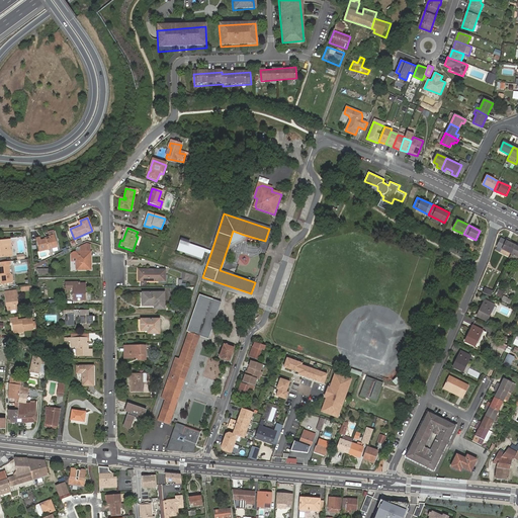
[(243,239),(244,235),(233,231),(229,244),(231,245),(243,239)]
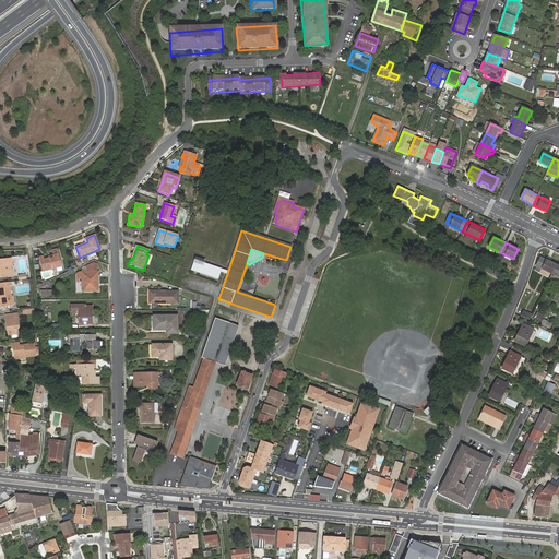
[(49,259),(49,258),(43,259),(43,258),(39,259),(42,272),(62,266),(59,250),(52,251),(54,256),(54,258),(49,259)]
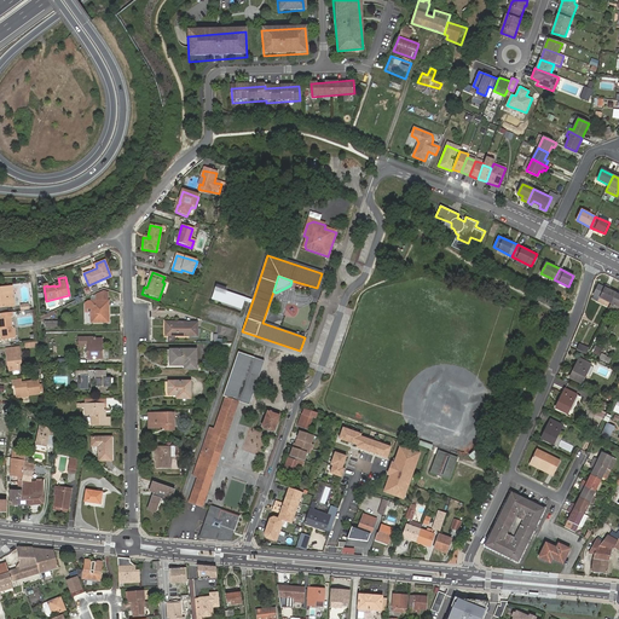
[(0,305),(13,304),(11,283),(0,283),(0,305)]
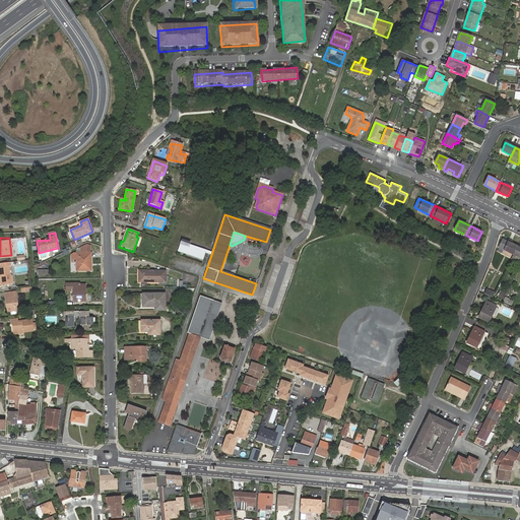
[(513,255),(518,246),(512,243),(512,242),(509,240),(504,250),(513,255)]
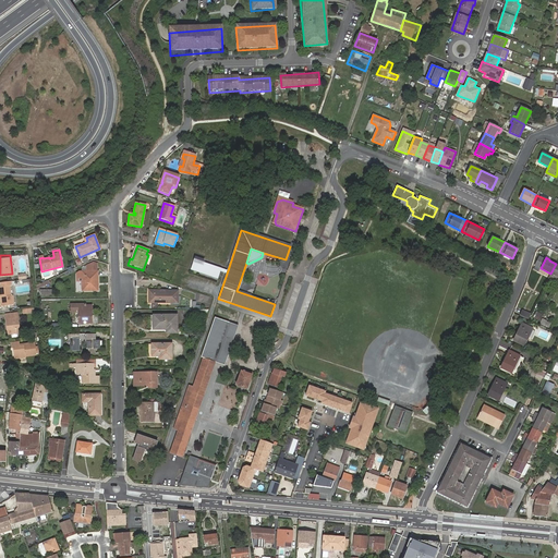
[(228,270),(194,258),(190,269),(218,279),(221,271),(227,274),(228,270)]
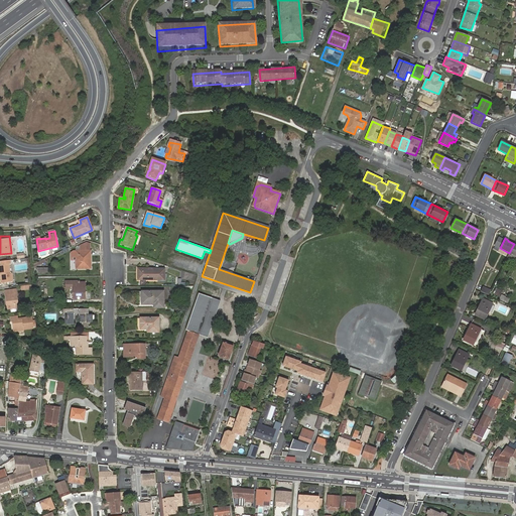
[(90,251),(90,244),(86,243),(79,246),(79,251),(90,251)]
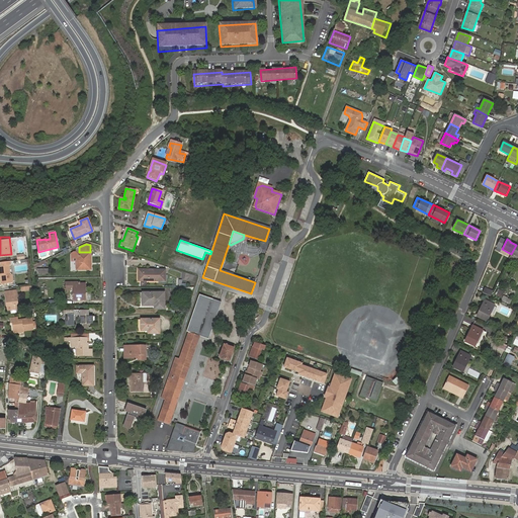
[(79,252),(76,252),(76,262),(76,270),(90,270),(90,252),(79,252)]
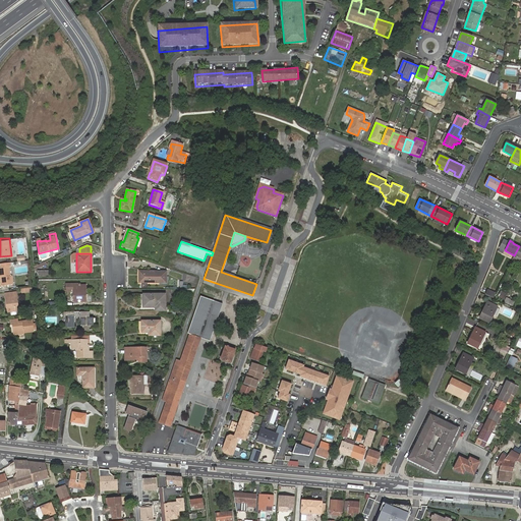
[(520,258),(514,255),(512,261),(520,265),(520,258)]
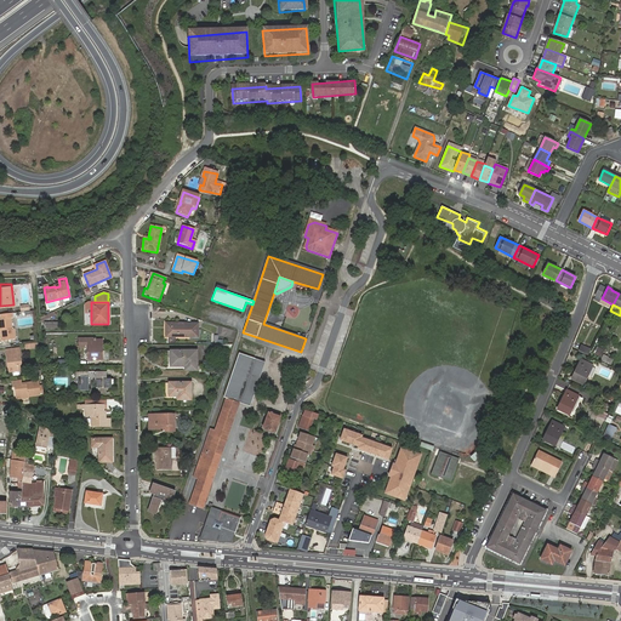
[(12,312),(0,313),(1,318),(0,317),(0,329),(3,329),(4,339),(13,339),(13,328),(11,328),(10,317),(12,317),(12,312)]
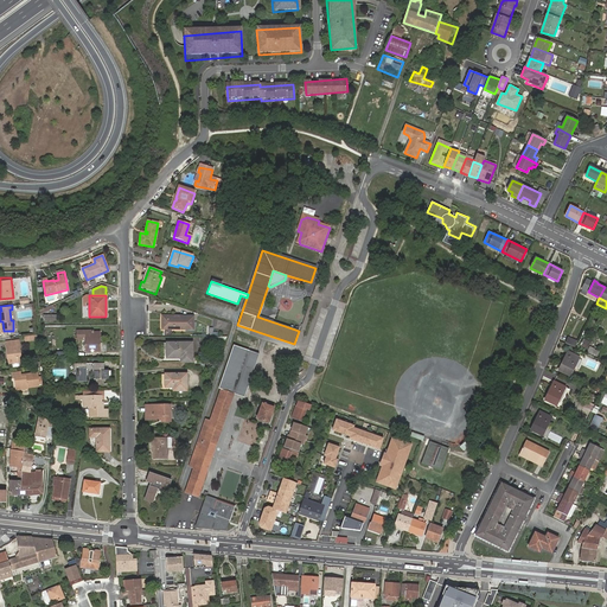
[(185,320),(186,317),(163,317),(161,330),(193,330),(193,320),(185,320)]
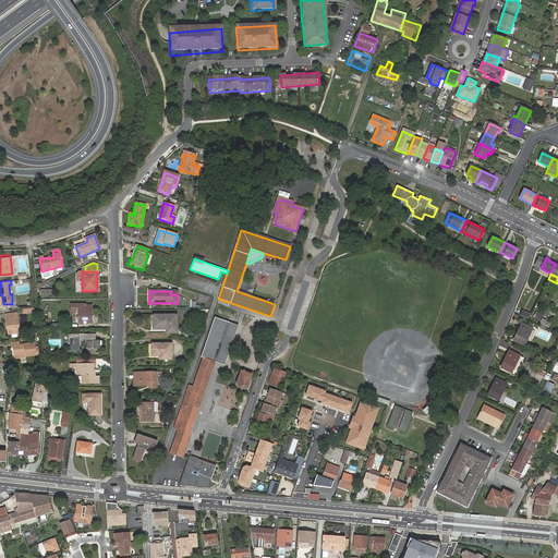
[(85,304),(71,305),(71,312),(75,312),(75,311),(79,311),(79,324),(92,324),(92,305),(85,305),(85,304)]
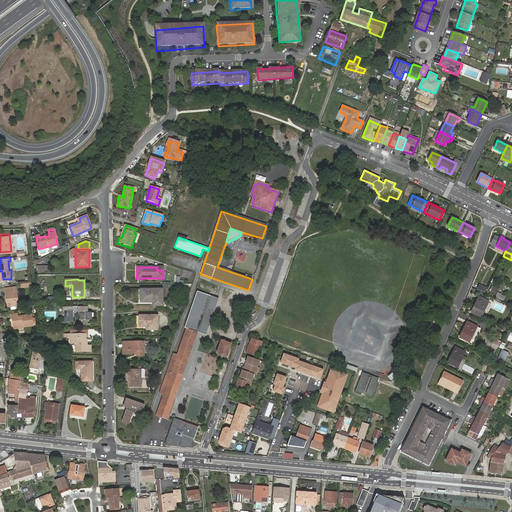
[(480,283),(478,287),(486,291),(488,287),(480,283)]
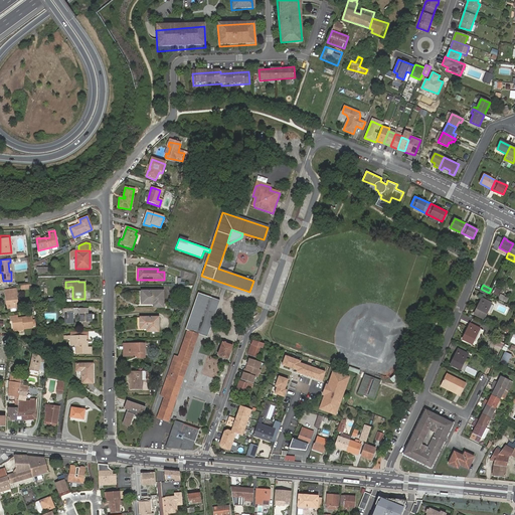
[(495,288),(493,294),(498,296),(501,290),(495,288)]
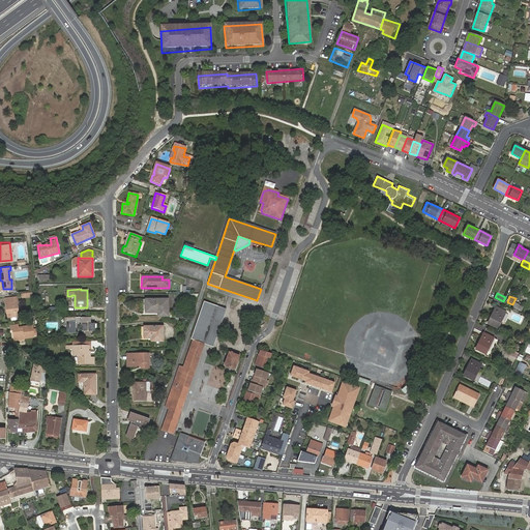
[(168,299),(145,299),(145,313),(158,313),(158,316),(168,316),(168,299)]
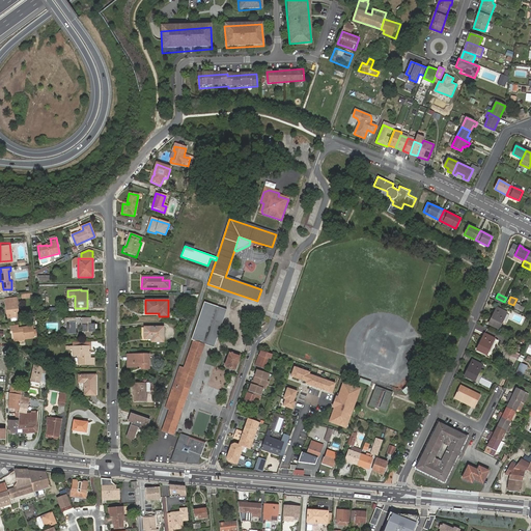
[(16,301),(4,302),(5,307),(6,306),(7,312),(5,312),(6,316),(17,315),(17,311),(15,311),(14,306),(16,305),(16,301)]
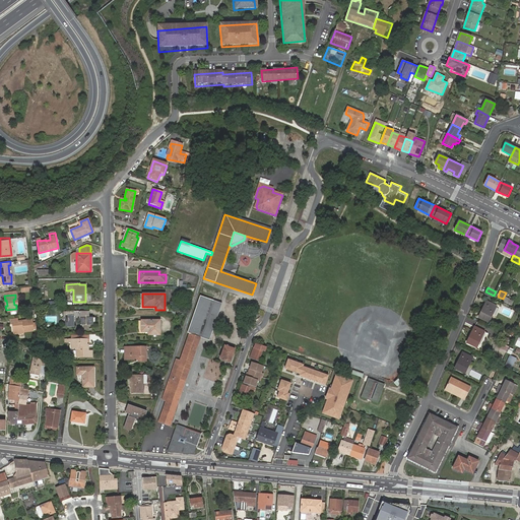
[(222,303),(200,296),(187,332),(189,333),(200,336),(210,340),(222,303)]
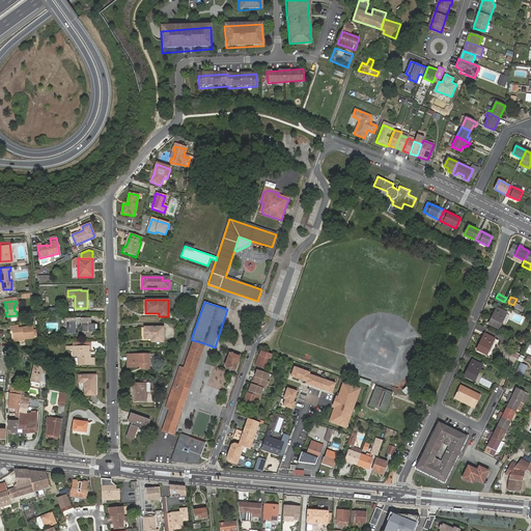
[(506,313),(497,308),(488,325),(499,329),(506,313)]
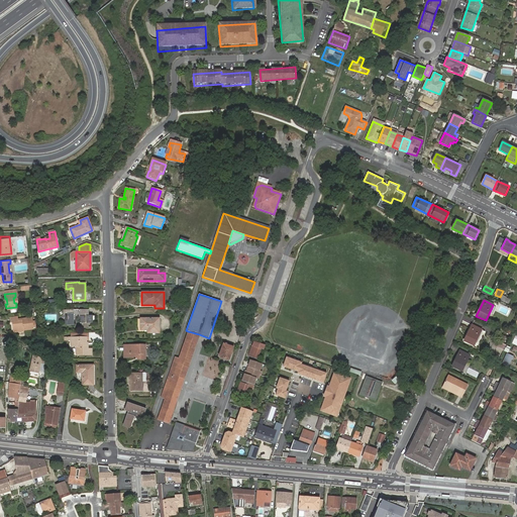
[(88,310),(63,310),(63,315),(65,315),(65,325),(74,325),(74,318),(80,318),(80,323),(81,323),(81,327),(88,327),(88,323),(92,323),(92,316),(88,316),(88,310)]
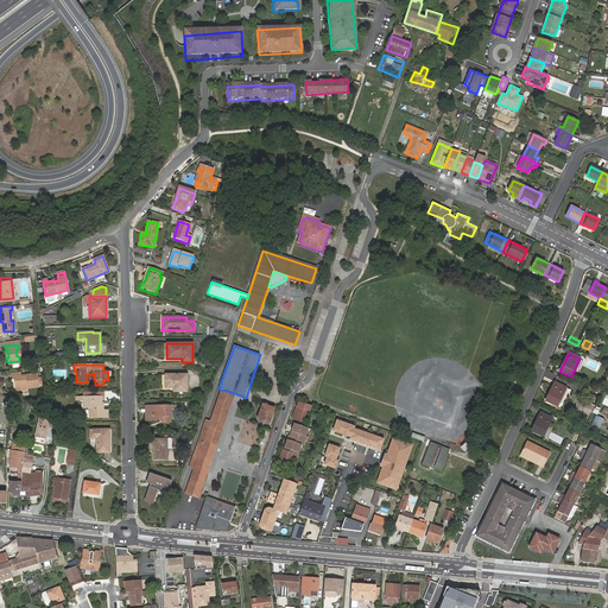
[(21,375),(20,373),(20,372),(11,372),(12,378),(14,377),(16,387),(26,386),(39,385),(37,372),(25,373),(25,374),(21,375)]
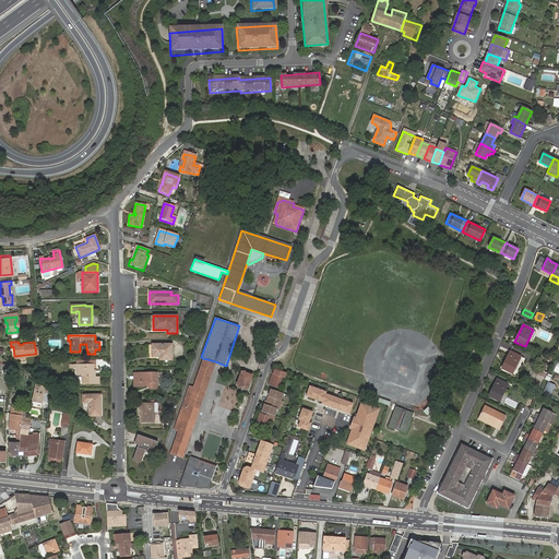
[(171,345),(152,345),(152,357),(159,357),(159,360),(171,360),(171,345)]
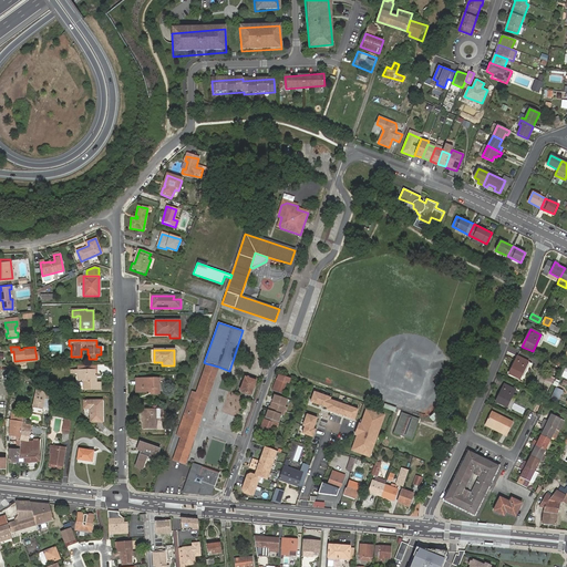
[(527,362),(517,357),(509,373),(519,379),(527,362)]
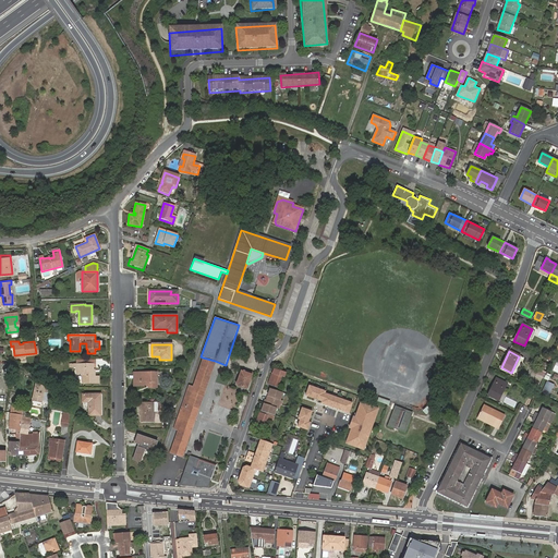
[(178,431),(170,453),(181,457),(215,361),(203,358),(193,388),(189,387),(173,429),(178,431)]
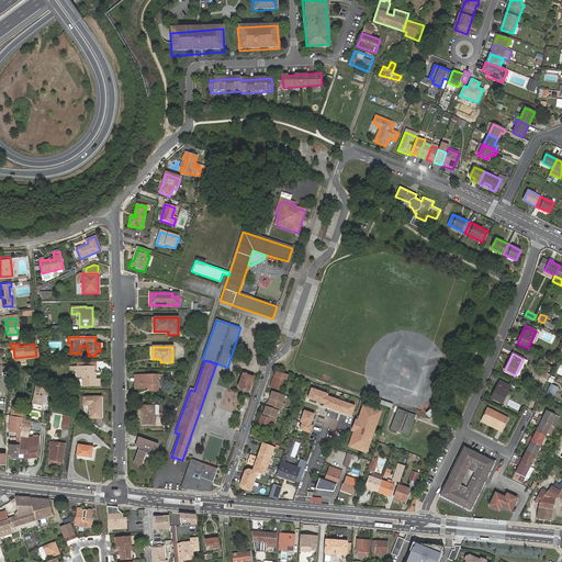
[(97,367),(70,367),(70,370),(77,370),(77,377),(82,377),(82,386),(99,385),(99,379),(96,379),(96,372),(98,372),(97,367)]
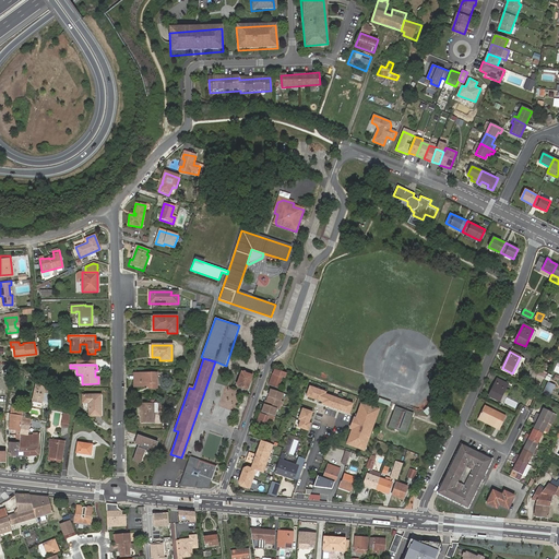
[(283,373),(274,370),(269,385),(277,389),(283,373)]
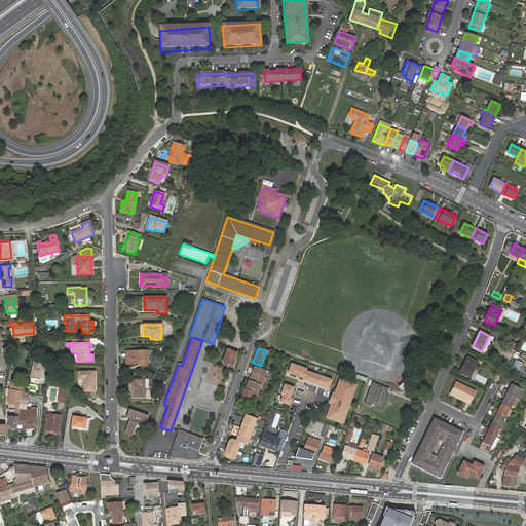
[(227,350),(223,363),(232,367),(237,354),(227,350)]
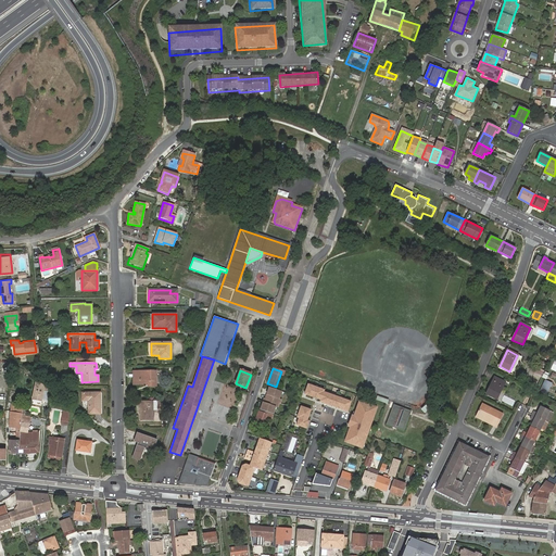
[(155,371),(134,373),(134,386),(147,386),(147,387),(155,387),(155,371)]
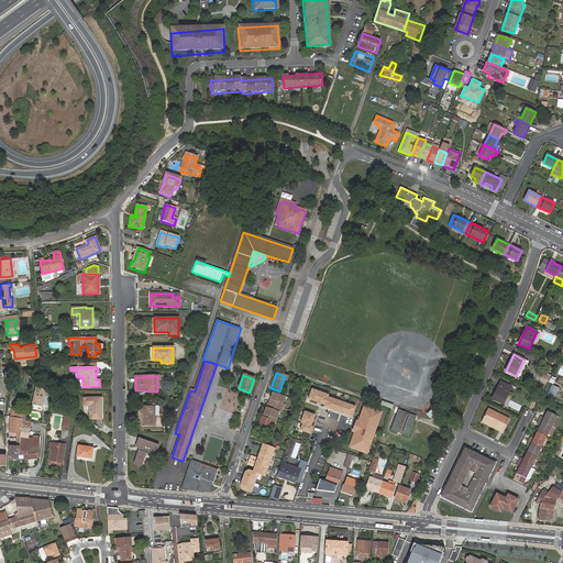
[(511,387),(500,382),(493,399),(504,404),(511,387)]
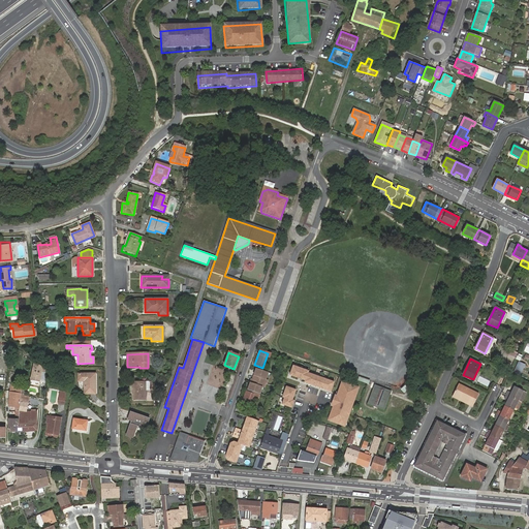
[(519,362),(514,372),(520,376),(525,365),(519,362)]
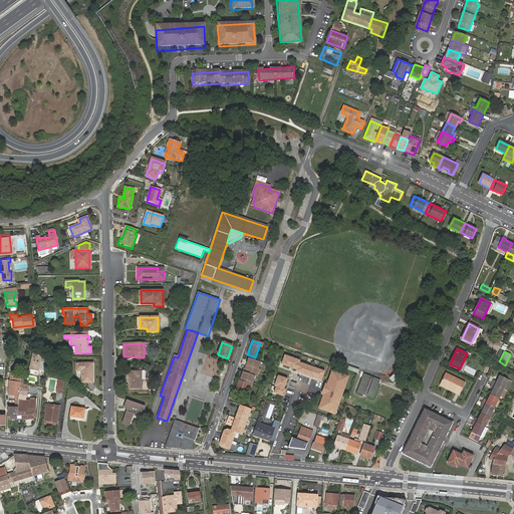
[(36,354),(31,353),(29,368),(37,370),(38,364),(39,357),(36,354)]
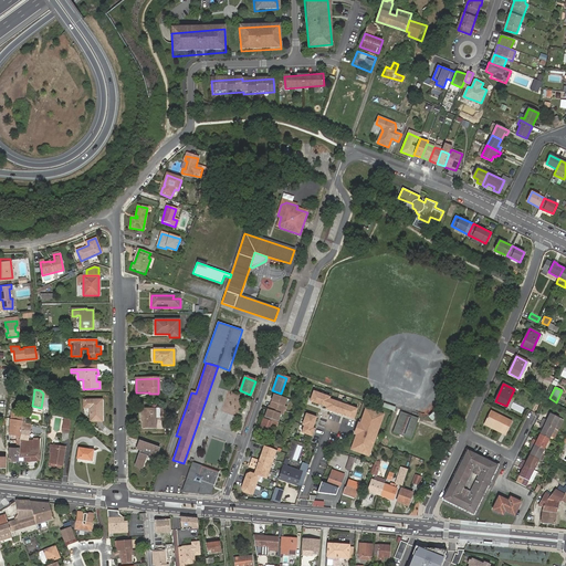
[(329,397),(313,391),(310,401),(326,407),(326,409),(354,419),(357,409),(329,399),(329,397)]
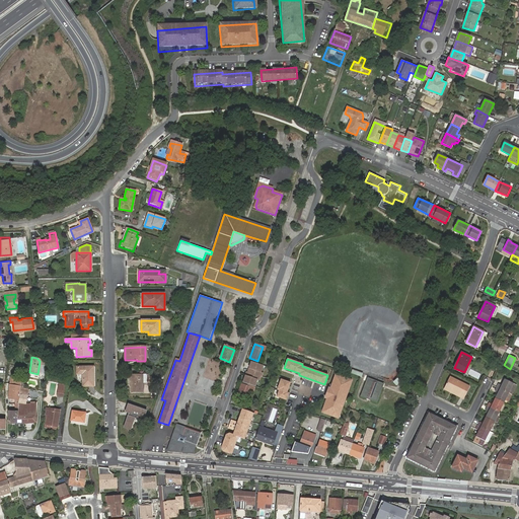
[(257,375),(262,365),(251,362),(247,372),(257,375)]
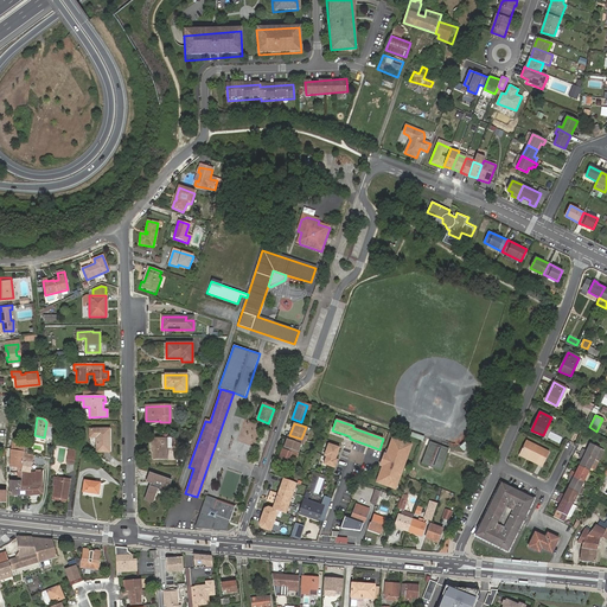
[(109,429),(90,429),(90,438),(96,438),(96,452),(109,452),(109,429)]
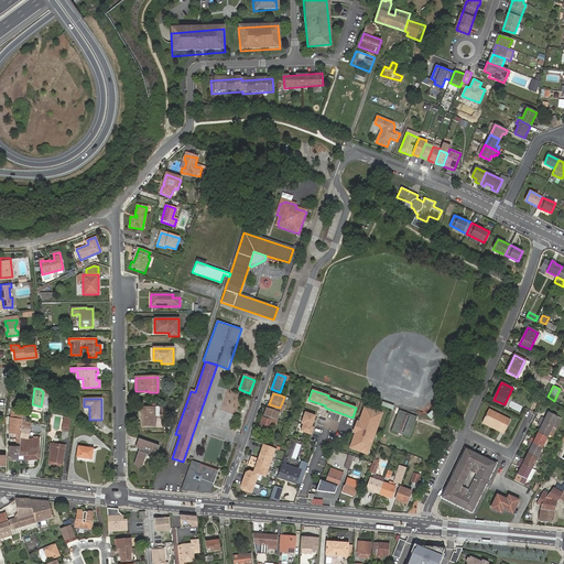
[(280,408),(269,404),(268,404),(263,415),(275,420),(280,408)]
